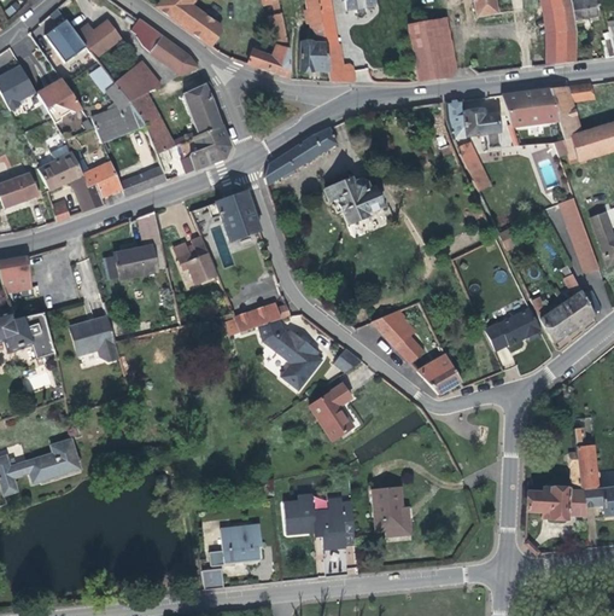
[(150,0),(212,45),(222,32),(223,25),(193,3),(194,0),(150,0)]
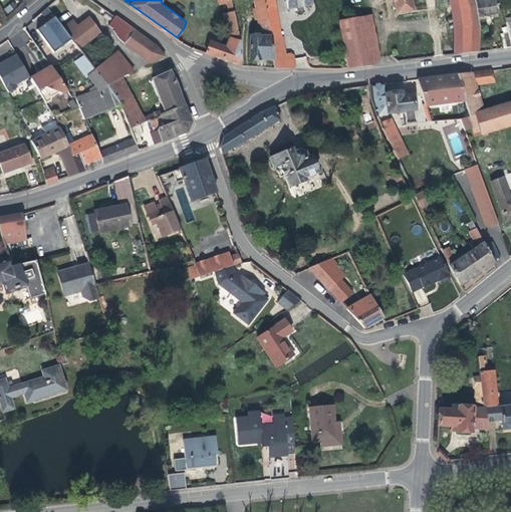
[(229,2),(230,11),(236,10),(234,0),(220,0),(221,3),(229,2)]
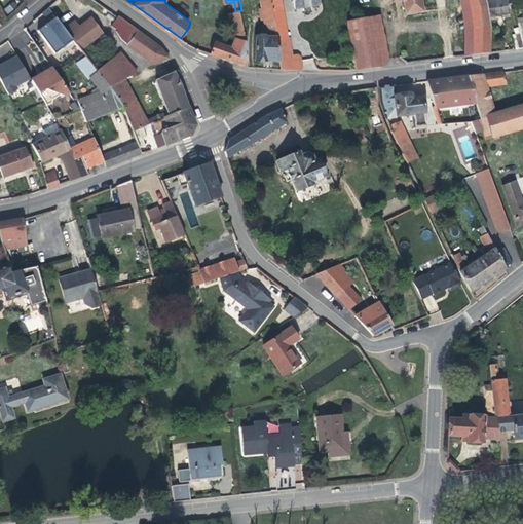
[(256,58),(282,60),(278,38),(273,8),(271,0),(262,0),(264,6),(260,6),(262,19),(266,19),(266,22),(269,27),(268,35),(257,35),(256,58)]
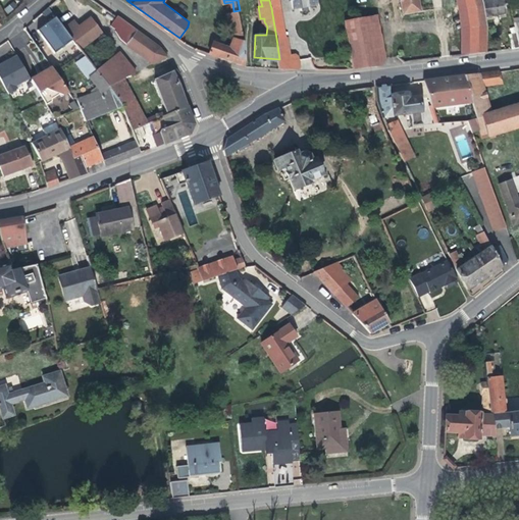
[(269,0),(271,8),(281,7),(279,0),(269,0)]
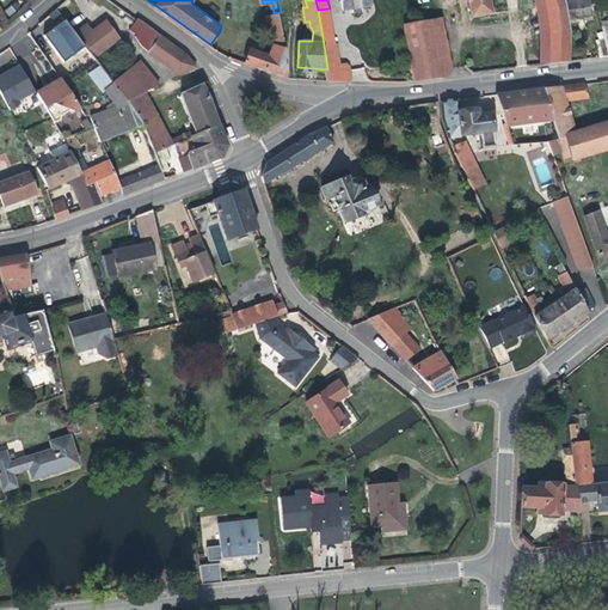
[(342,0),(344,10),(373,5),(372,0),(342,0)]
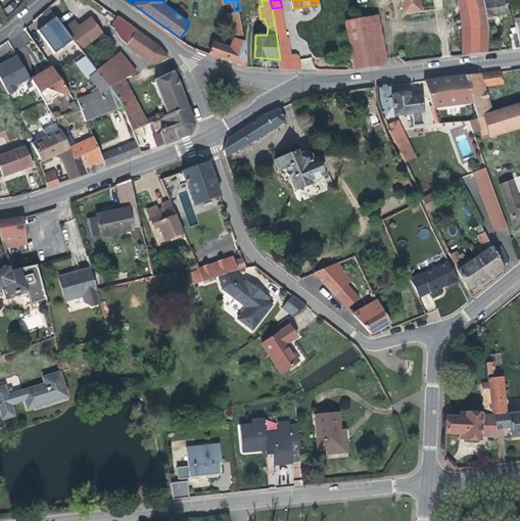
[(404,0),(407,12),(423,9),(421,0),(404,0)]
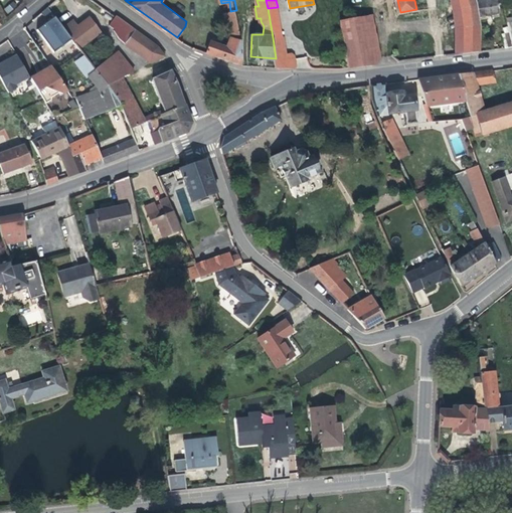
[(453,0),(455,9),(462,7),(460,0),(453,0)]
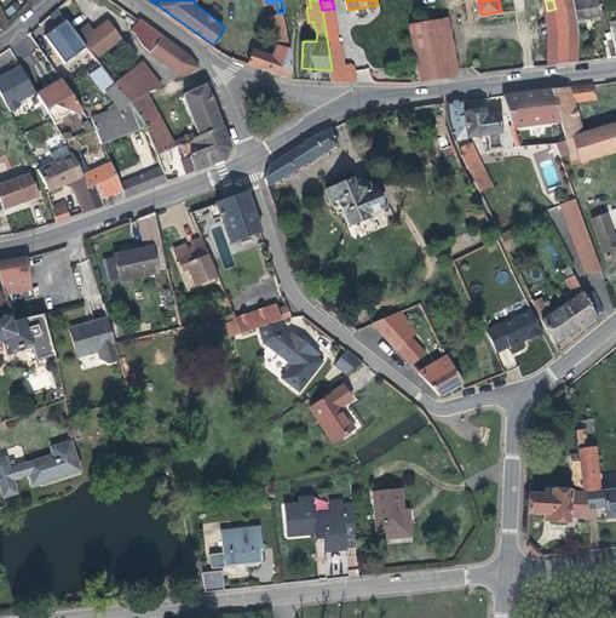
[(559,32),(559,63),(579,59),(580,33),(579,22),(579,21),(576,3),(575,0),(553,0),(556,9),(559,32)]
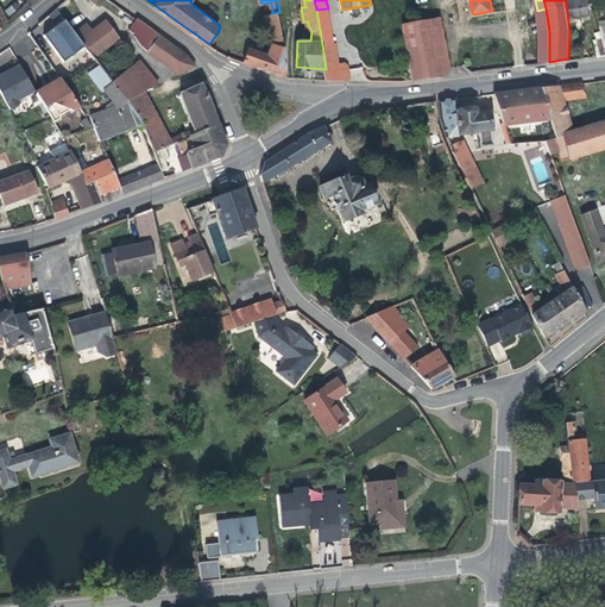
[(566,2),(568,20),(593,16),(590,0),(575,0),(566,2)]
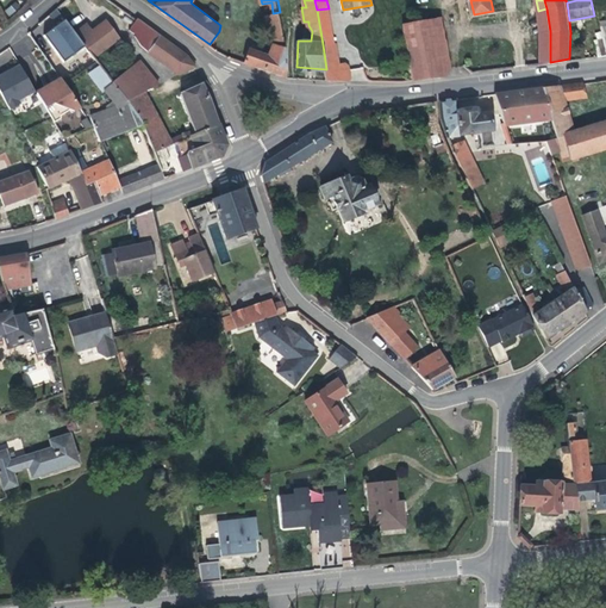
[(329,8),(317,10),(323,44),(335,43),(329,8)]
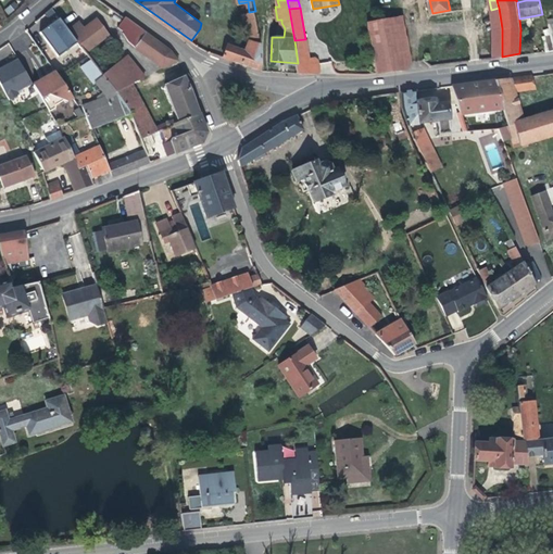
[(491,10),(494,29),(502,28),(499,8),(491,10)]
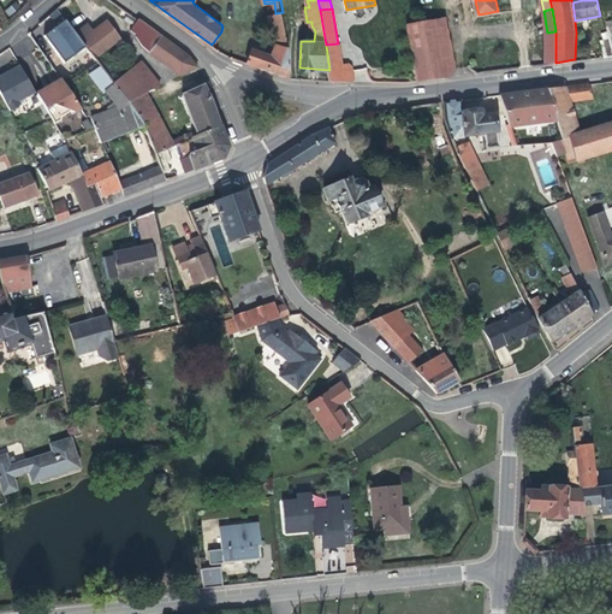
[(253,48),(249,62),(291,76),(289,46),(283,12),(275,13),(271,15),(278,43),(273,54),(253,48)]
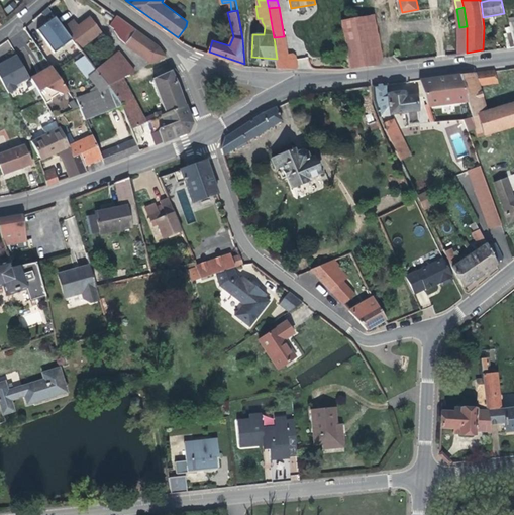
[(376,14),(343,20),(351,68),(378,64),(384,56),(376,14)]
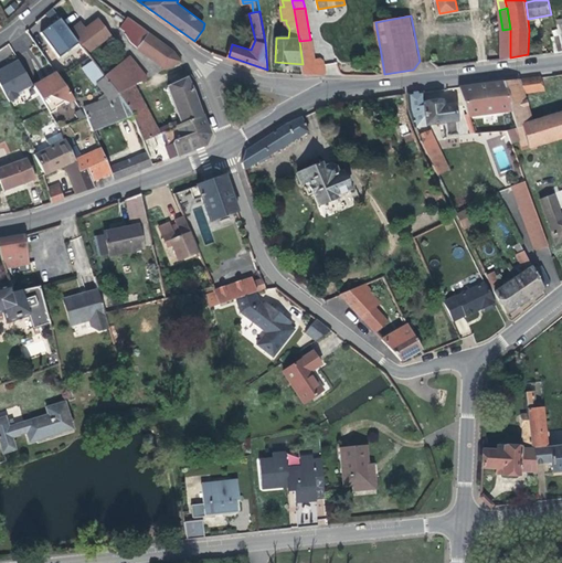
[(40,32),(60,56),(80,42),(75,36),(61,17),(40,32)]
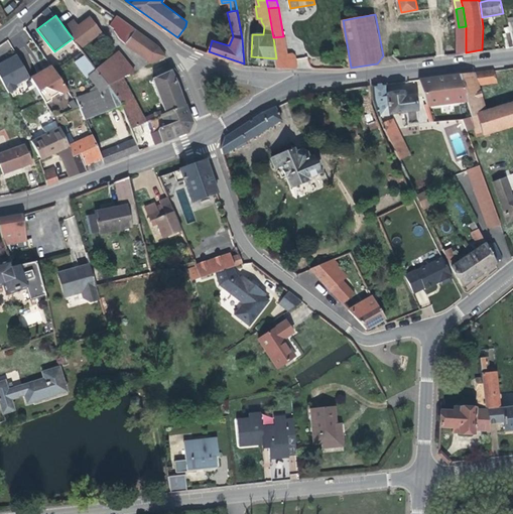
[(158,45),(118,16),(112,24),(116,28),(115,29),(121,38),(152,61),(165,54),(158,45)]
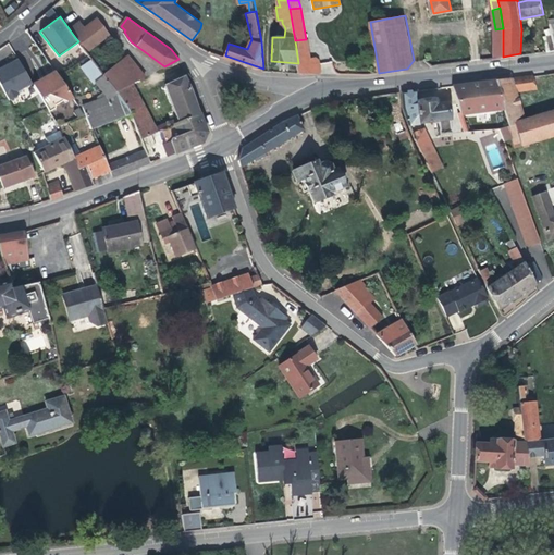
[(97,19),(74,36),(78,41),(81,45),(86,51),(109,36),(97,19)]
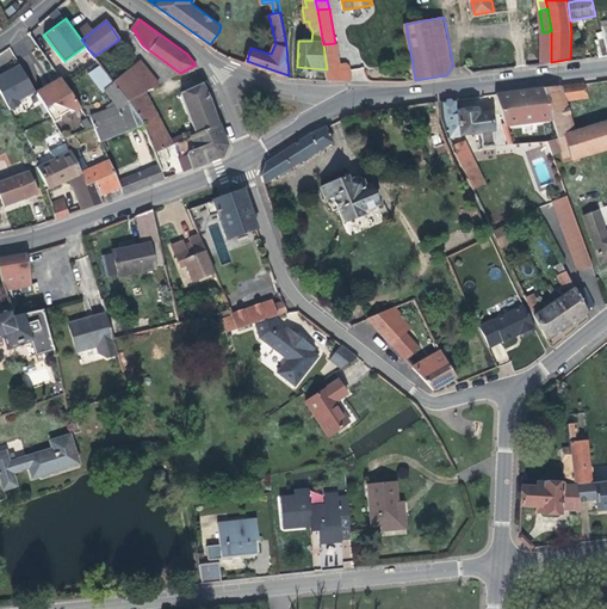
[(543,32),(542,63),(551,62),(551,31),(543,32)]
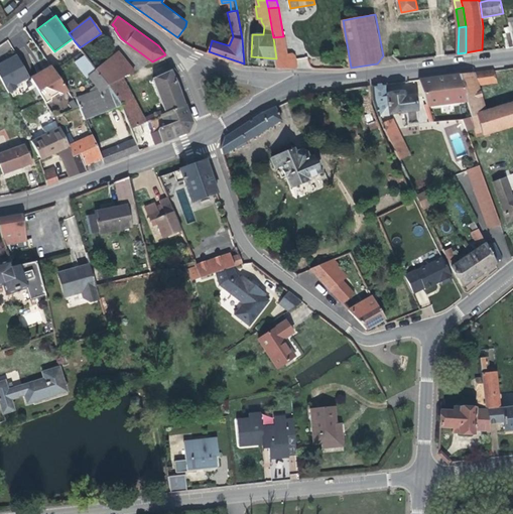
[(504,32),(507,46),(512,45),(512,31),(504,32)]
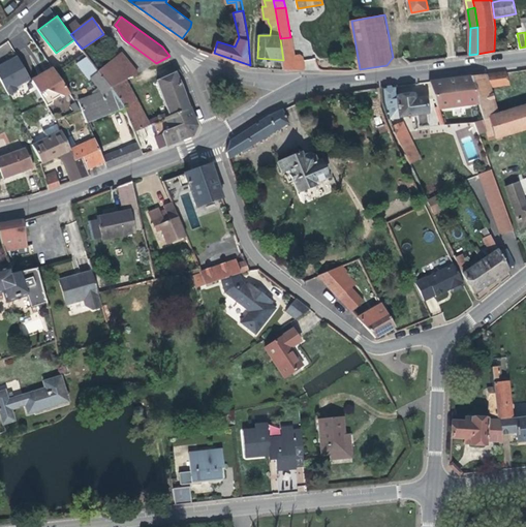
[(283,60),(284,68),(297,68),(290,37),(280,38),(283,60)]
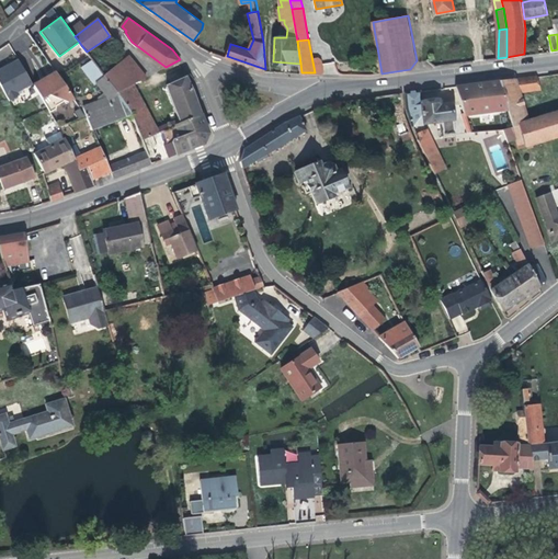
[(81,45),(79,42),(59,56),(61,59),(81,45)]
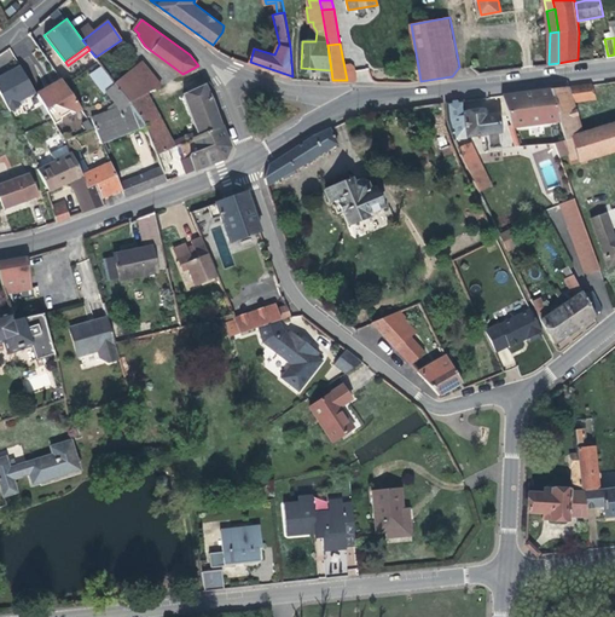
[(146,91),(161,84),(144,61),(114,81),(115,82),(128,99),(146,91)]
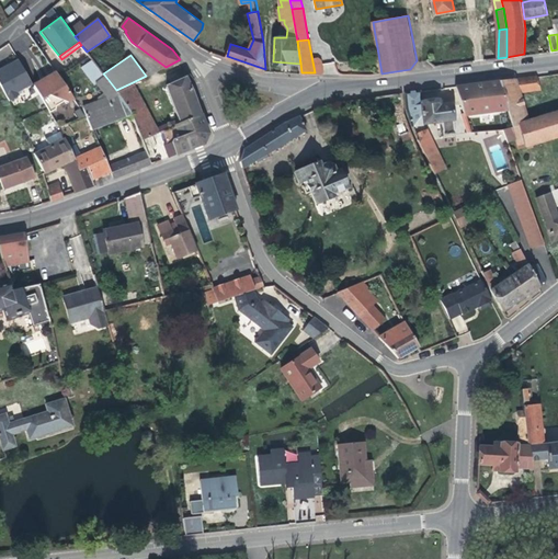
[(33,82),(19,59),(0,70),(0,80),(11,101),(20,95),(18,92),(33,82)]
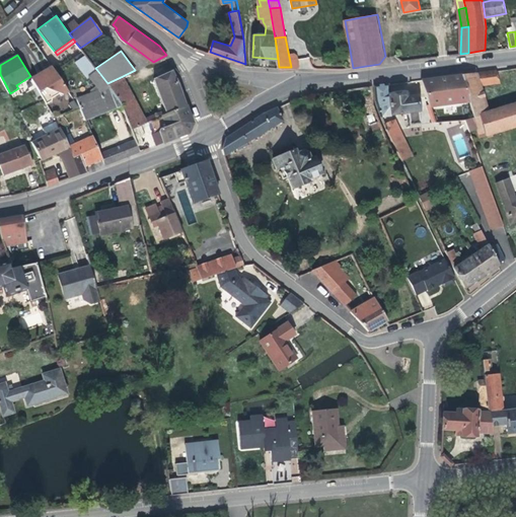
[(31,78),(47,103),(52,100),(53,97),(60,93),(63,93),(69,90),(52,66),(47,70),(47,72),(42,75),(40,74),(31,78)]
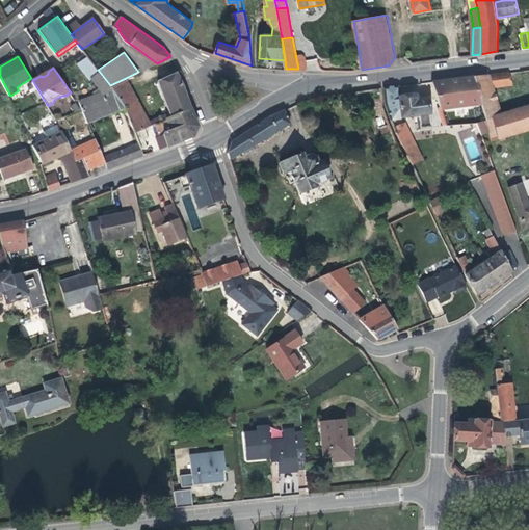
[(42,75),(41,76),(43,77),(48,74),(48,72),(47,73),(44,69),(40,72),(42,75)]
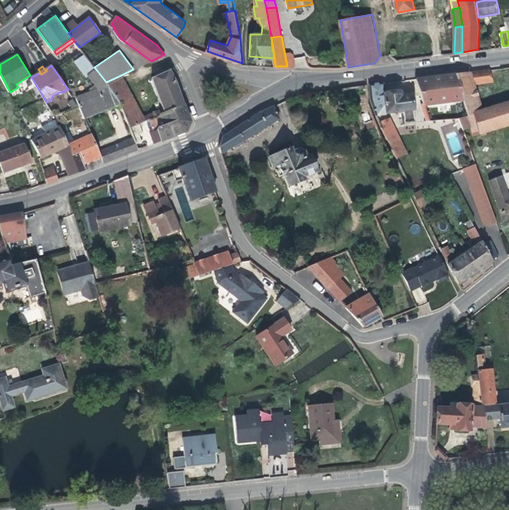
[(77,98),(85,116),(119,101),(106,82),(95,68),(87,74),(95,84),(99,88),(91,92),(77,98)]
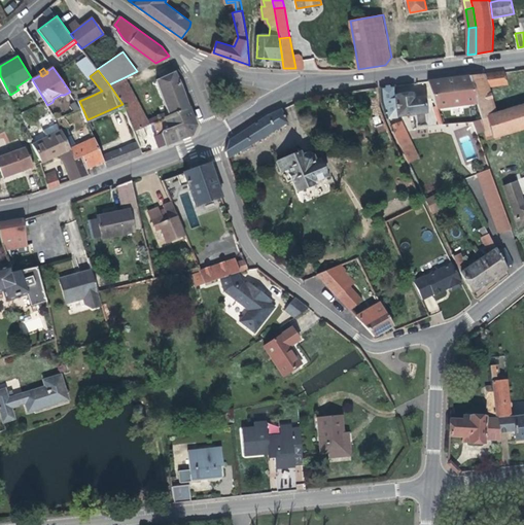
[(473,74),(468,74),(477,102),(481,117),(473,119),(477,132),(484,130),(487,138),(495,135),(496,138),(500,137),(499,134),(523,127),(523,103),(496,112),(488,85),(508,82),(504,70),(473,74)]
